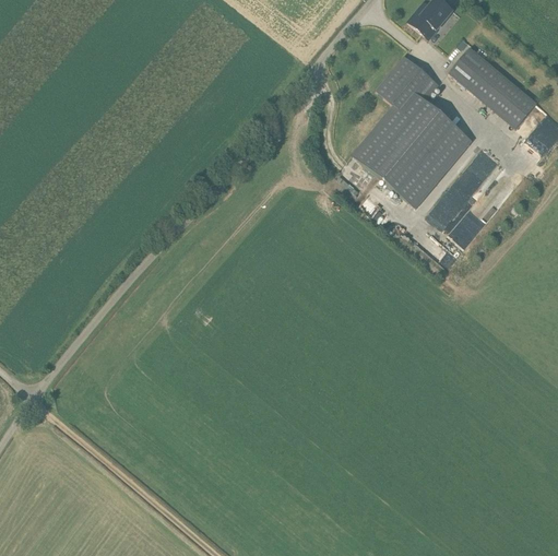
[(420,7),(408,22),(425,36),(426,35),(425,35),(432,26),(437,30),(452,11),(438,0),(434,0),(426,10),(420,7)]
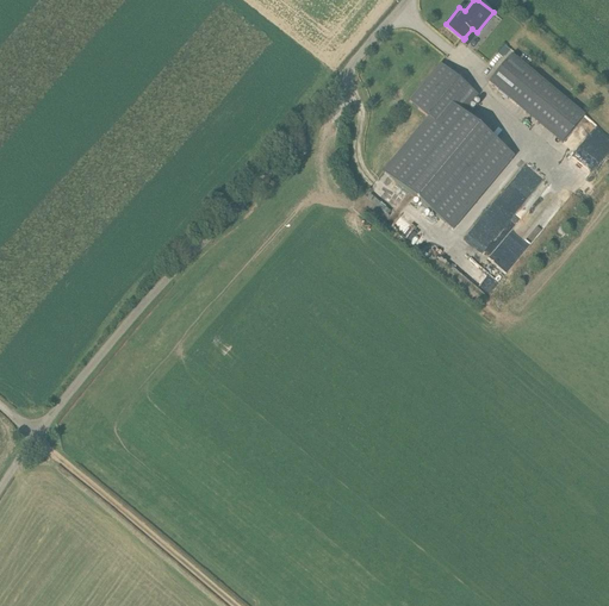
[(586,113),(513,52),(490,80),(563,141),(586,113)]
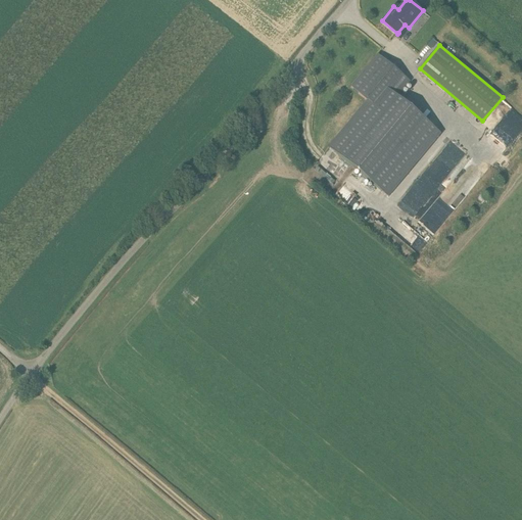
[(351,84),(369,98),(329,145),(388,195),(441,132),(397,95),(411,79),(379,52),(351,84)]
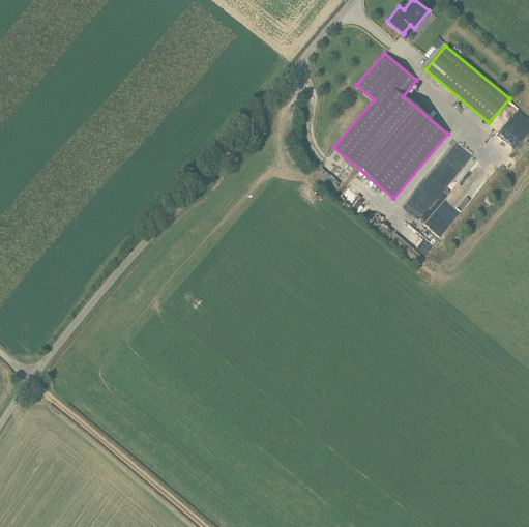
[(516,112),(501,130),(519,144),(528,130),(528,112),(512,99),(507,106),(516,112)]
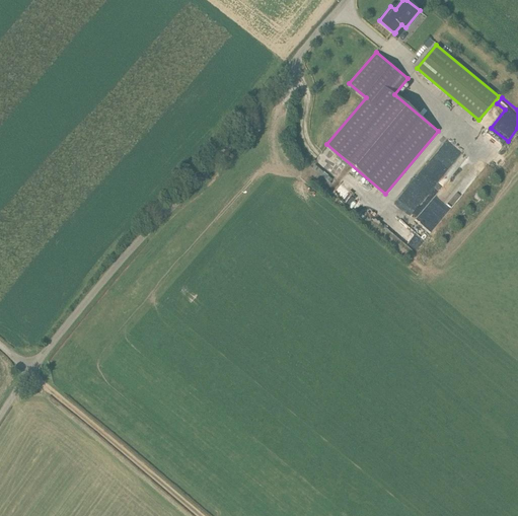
[(441,187),(459,200),(487,163),(470,151),(460,165),(455,161),(466,147),(449,134),(398,201),(419,216),(441,187)]
